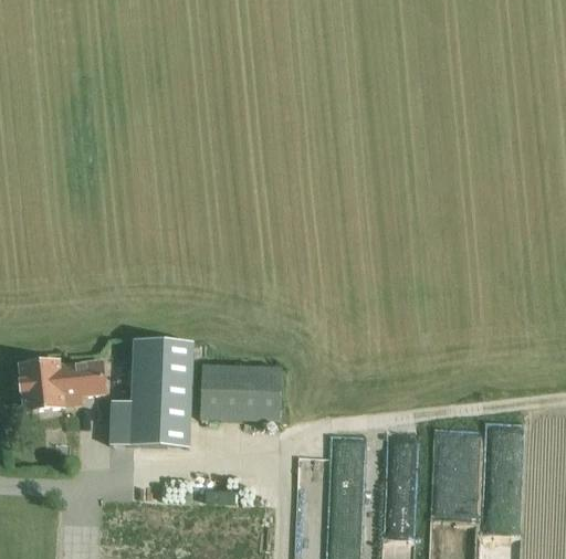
[(132,399),(112,398),(109,442),(189,445),(194,339),(134,337),(132,399)]
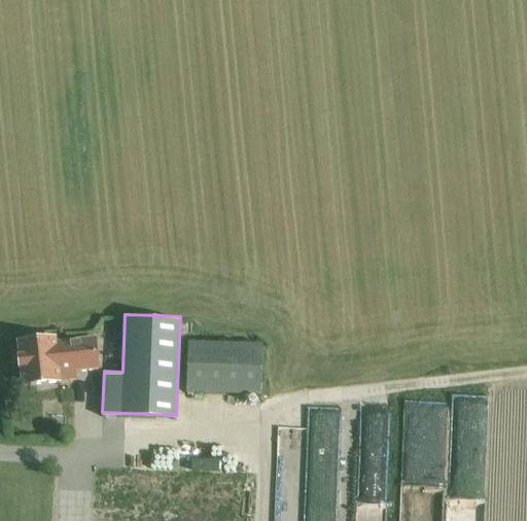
[(63,350),(86,348),(84,332),(56,335),(56,334),(18,338),(22,381),(60,377),(58,357),(64,356),(63,350)]
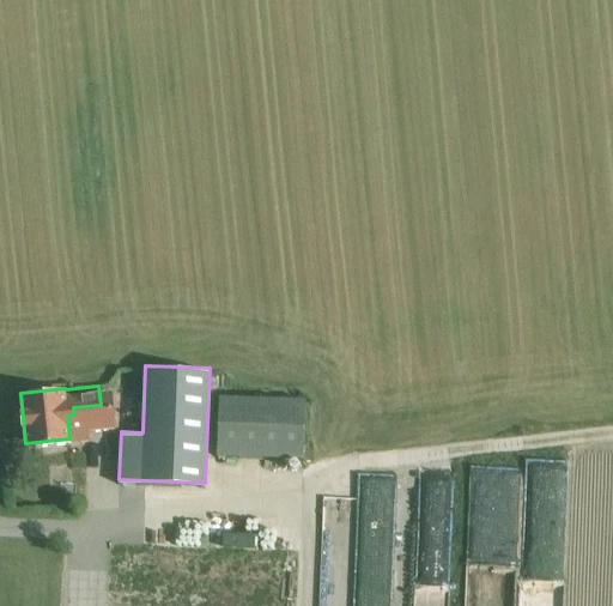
[(217,452),(299,454),(302,397),(219,393),(217,452)]
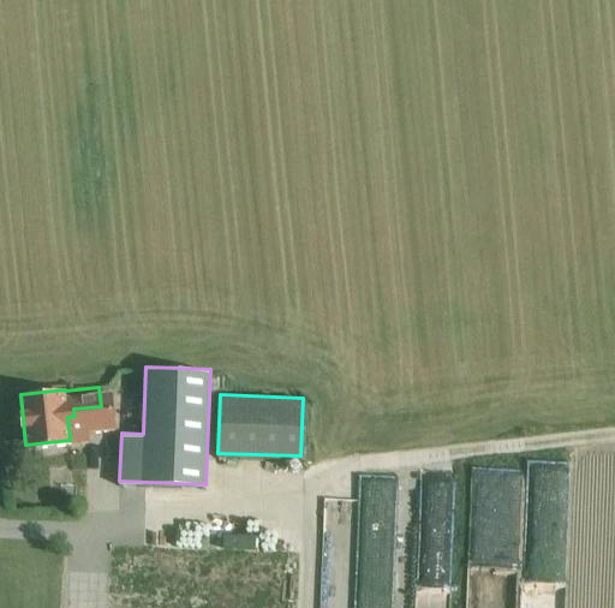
[(530,453),(479,452),(477,534),(519,535),(520,482),(529,482),(530,453)]
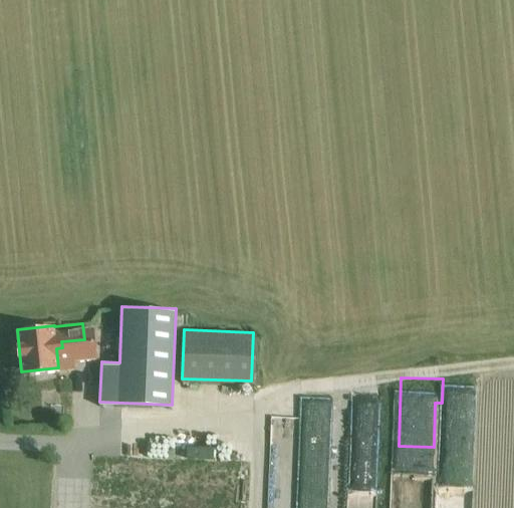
[(276,443),(303,445),(305,403),(278,402),(276,443)]
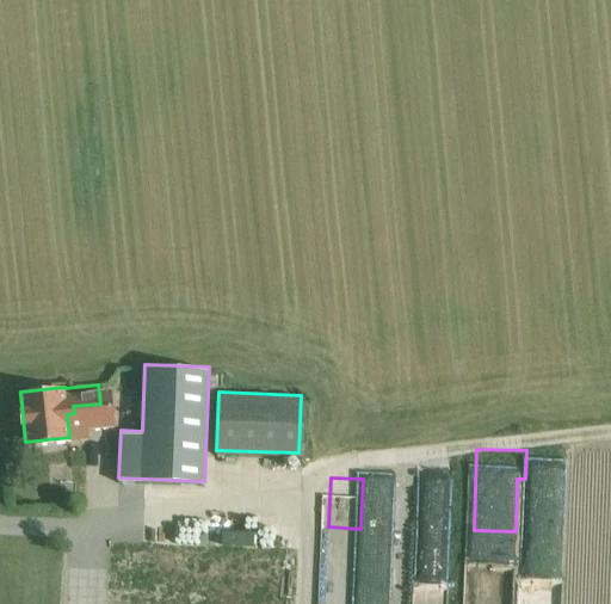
[(270,543),(111,536),(107,597),(294,603),(296,543),(270,543)]
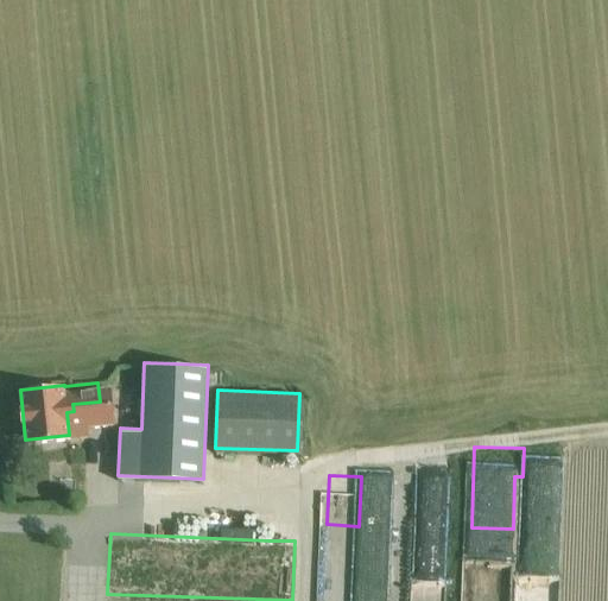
[(436,582),(422,581),(420,600),(450,600),(451,589),(436,588),(436,582)]
